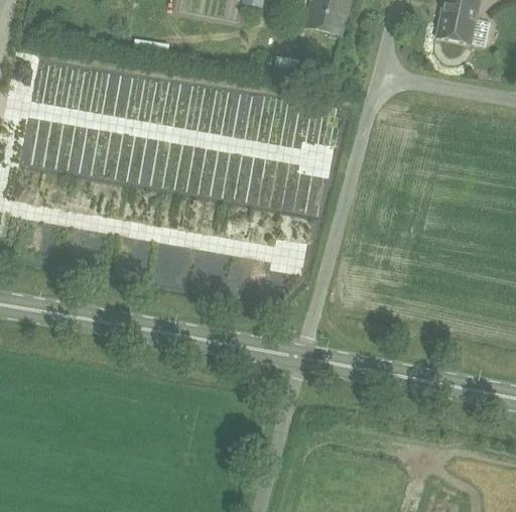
[(312,0),(306,24),(341,33),(348,0),(312,0)]
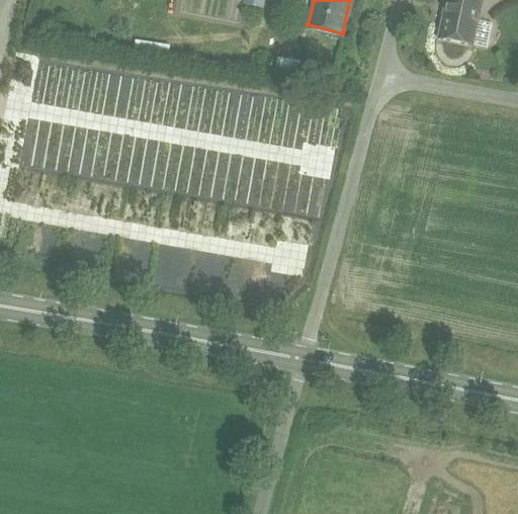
[(445,0),(438,35),(472,43),(482,0),(445,0)]
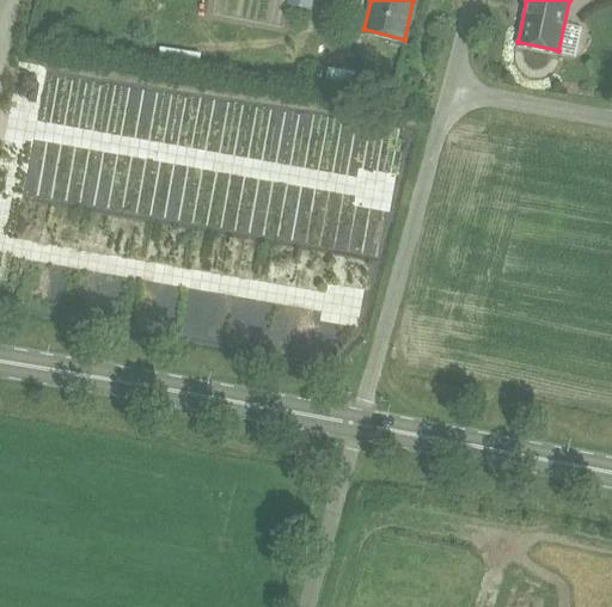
[(314,92),(352,98),(356,69),(354,69),(354,67),(338,65),(337,67),(319,63),(314,92)]
